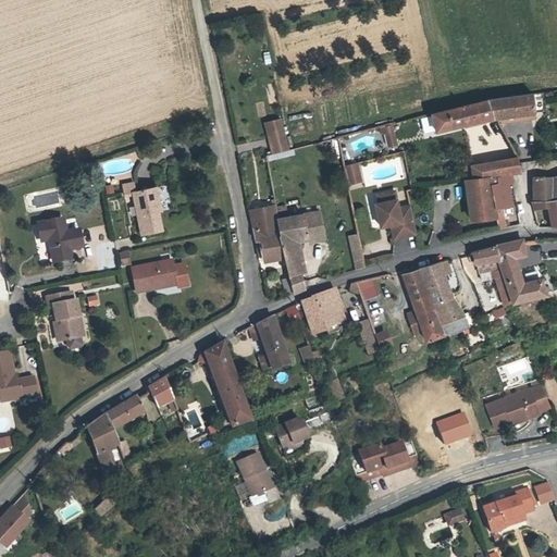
[(533,94),(487,100),(494,118),(496,118),(535,112),(533,94)]
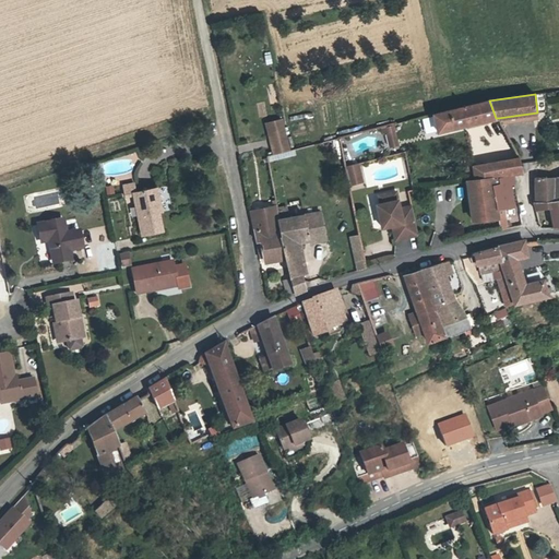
[(496,118),(489,100),(433,114),(438,131),(482,121),(496,118)]
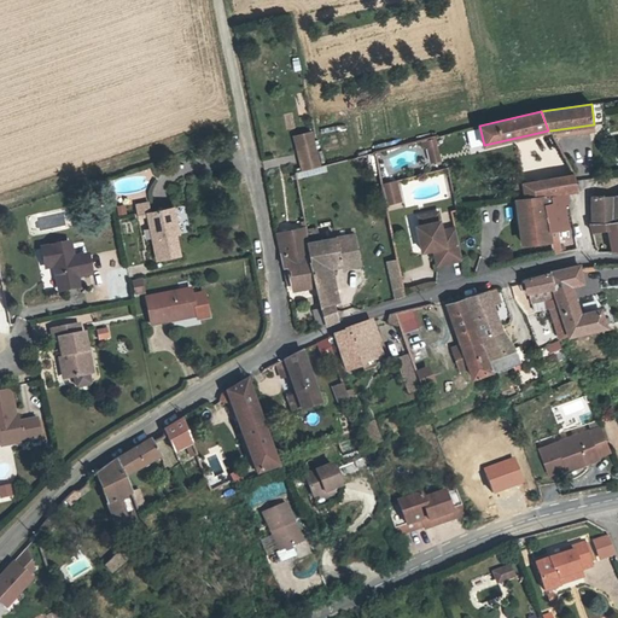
[(595,132),(594,124),(551,130),(554,138),(595,132)]
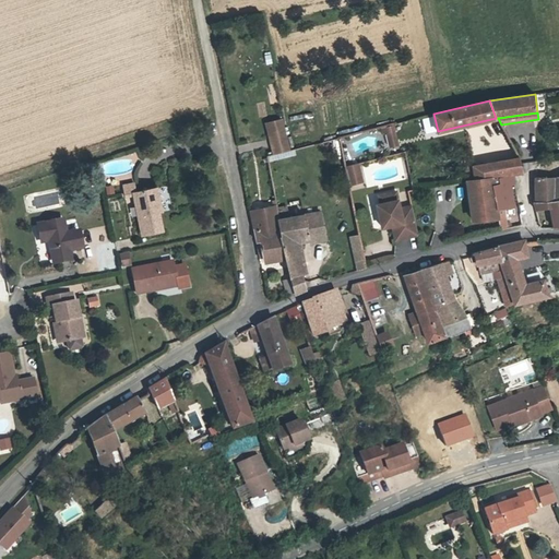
[(266,122),(269,132),(285,128),(283,118),(266,122)]
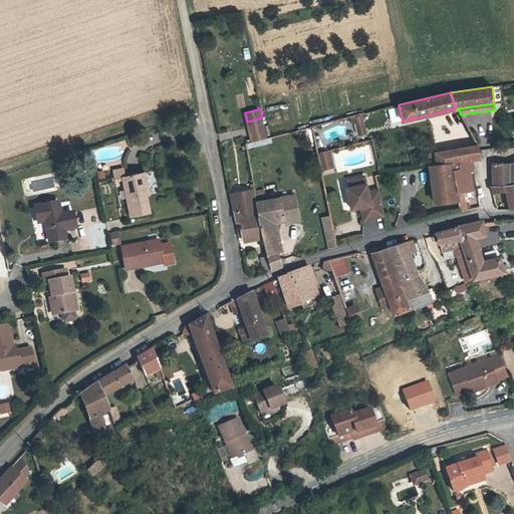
[(355,121),(355,122),(363,120),(361,114),(351,117),(352,122),(355,121)]
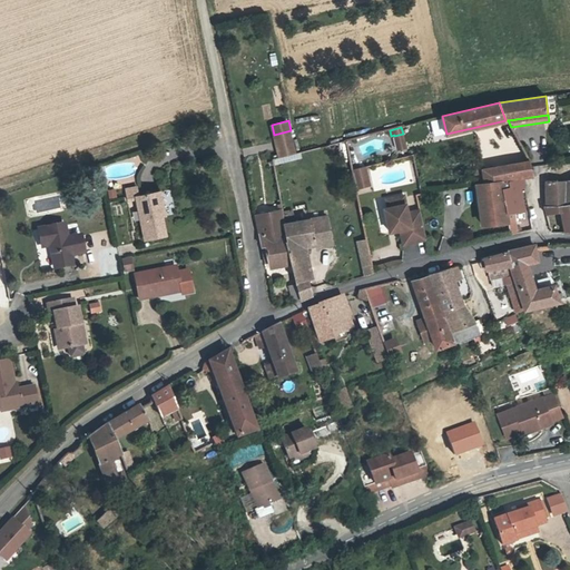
[(291,130),(274,135),(281,157),(296,154),(291,130)]
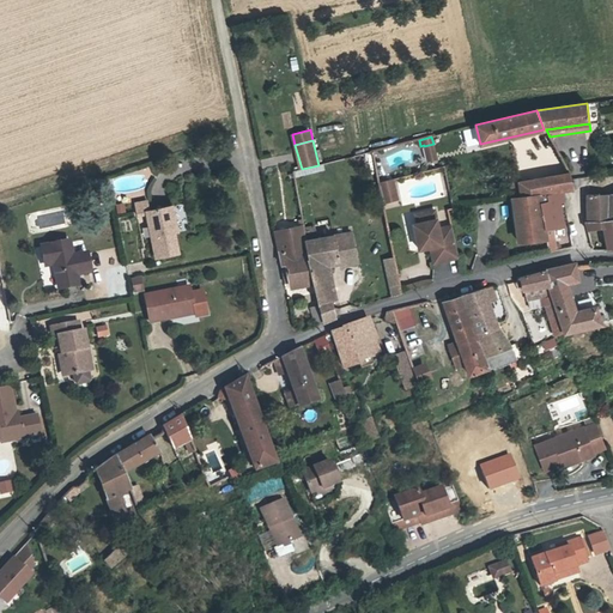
[(434,144),(424,146),(428,161),(437,158),(434,144)]
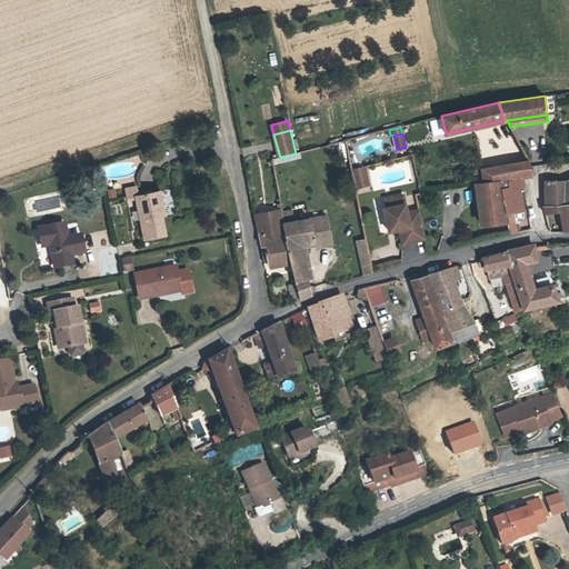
[(530,166),(528,160),(515,162),(517,177),(522,176),(532,176),(530,166)]
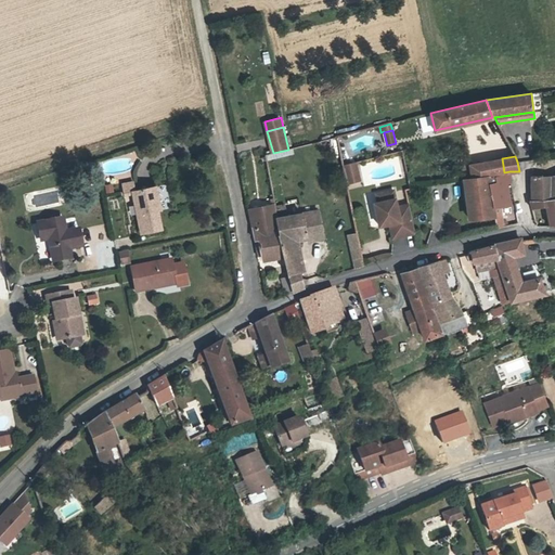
[(482,162),(485,177),(491,176),(497,175),(504,172),(502,158),(482,162)]
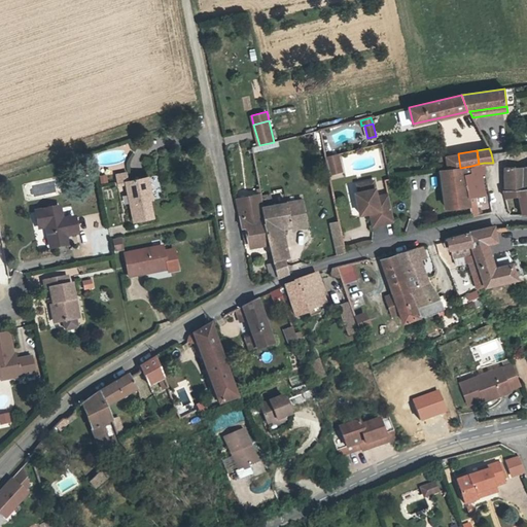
[(341,165),(338,153),(325,156),(327,168),(341,165)]
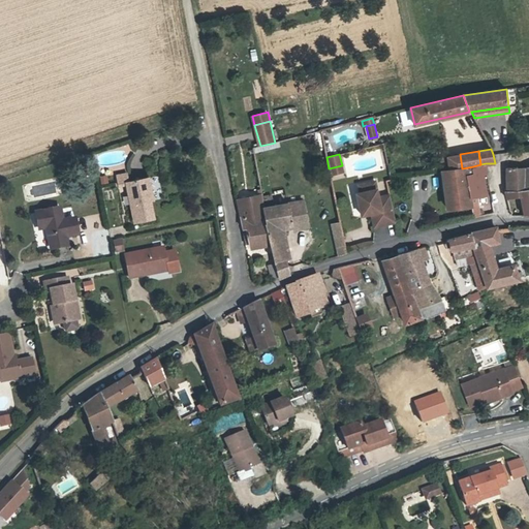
[(462,168),(460,154),(447,156),(449,169),(462,168)]
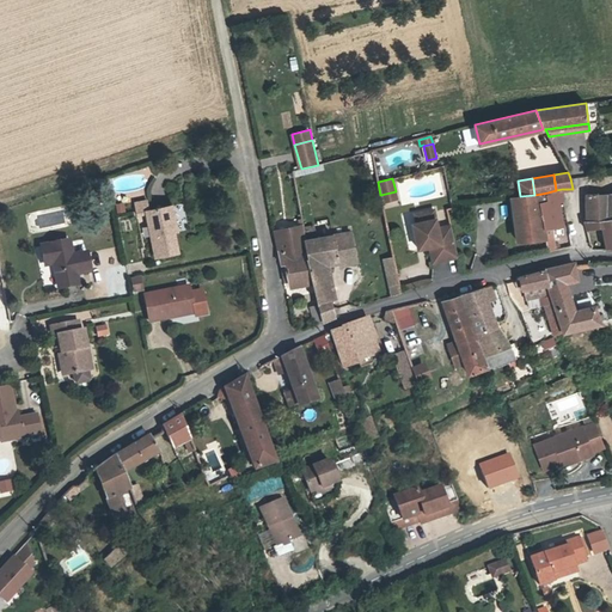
[(556,190),(548,193),(549,201),(545,237),(554,236),(552,227),(562,226),(558,202),(563,201),(562,189),(556,190)]
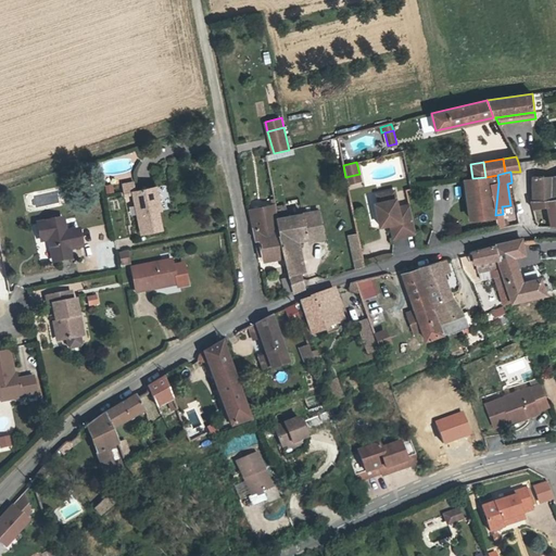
[(359,174),(345,177),(346,184),(361,180),(359,174)]
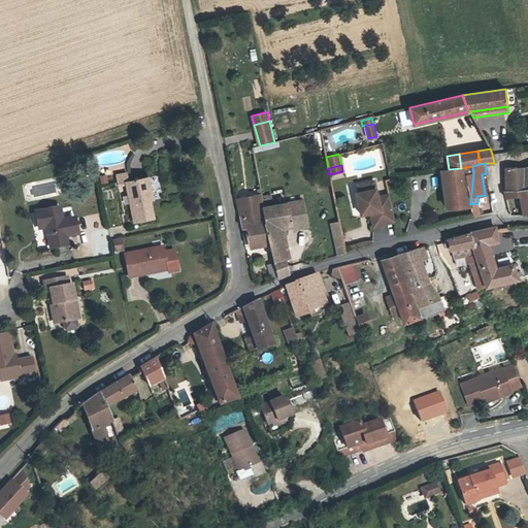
[(461,168),(449,169),(454,206),(454,207),(470,205),(470,204),(469,190),(466,174),(473,173),(472,166),(467,167),(461,168)]
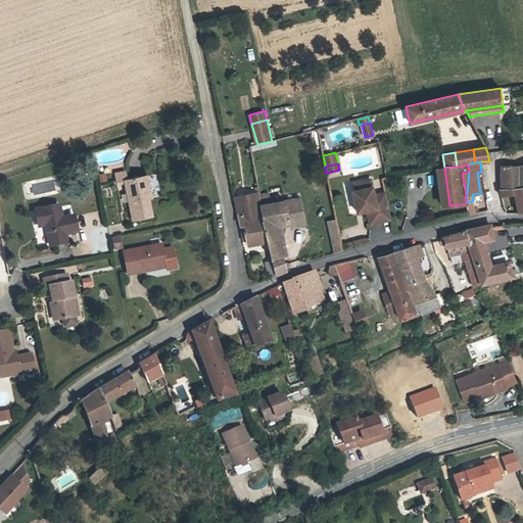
[(501,165),(502,188),(511,187),(520,187),(522,186),(522,164),(519,165),(501,165)]
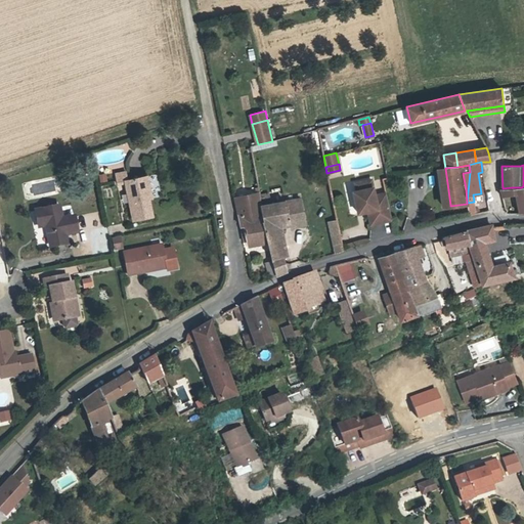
[(450,205),(445,168),(438,170),(443,206),(450,205)]
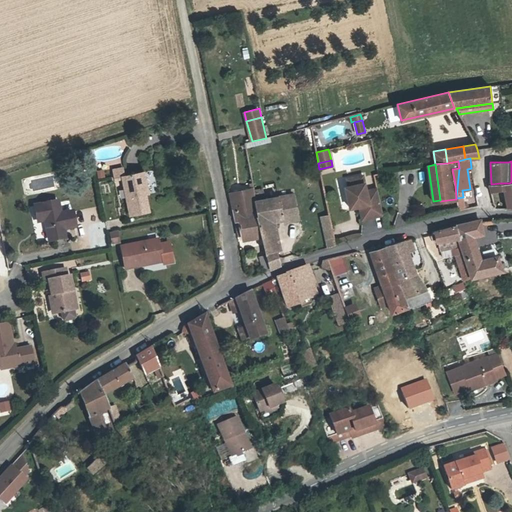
[(115,178),(123,176),(125,176),(123,168),(113,170),(115,178)]
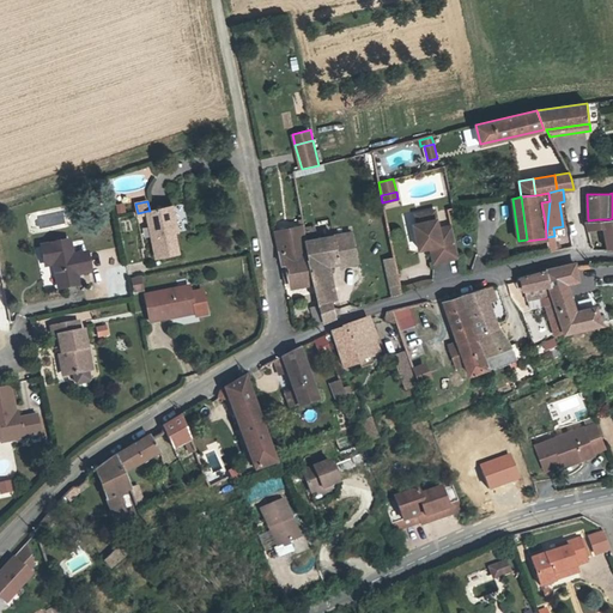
[(150,211),(147,211),(157,258),(178,253),(174,232),(176,232),(171,206),(150,211)]
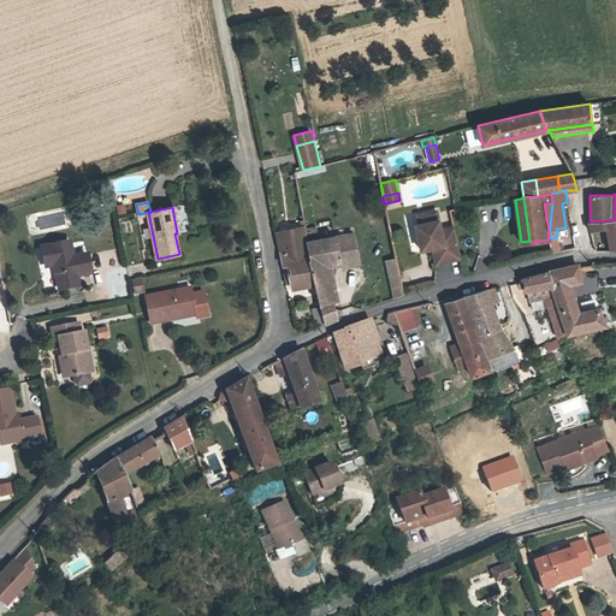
[(437,212),(424,214),(426,223),(420,225),(415,225),(421,250),(433,248),(437,247),(438,250),(434,254),(436,264),(461,259),(454,227),(440,230),(437,212)]
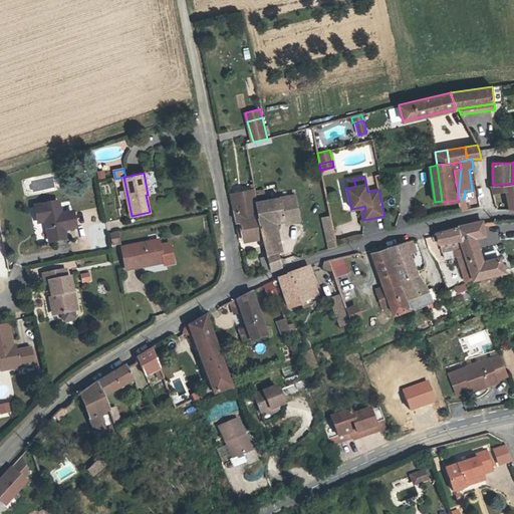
[(490,185),(493,193),(506,191),(509,210),(513,209),(513,183),(511,184),(502,184),(493,185),(490,185)]
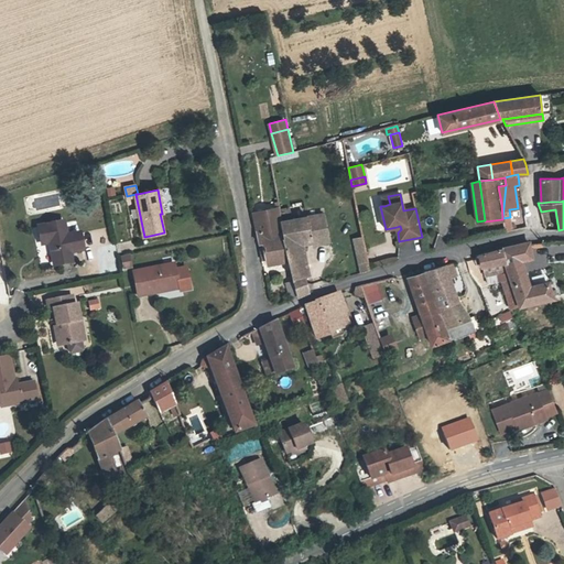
[(280,212),(279,207),(266,209),(266,213),(253,216),(253,217),(259,243),(259,245),(262,261),(266,260),(288,256),(283,239),(284,239),(281,221),(280,212)]
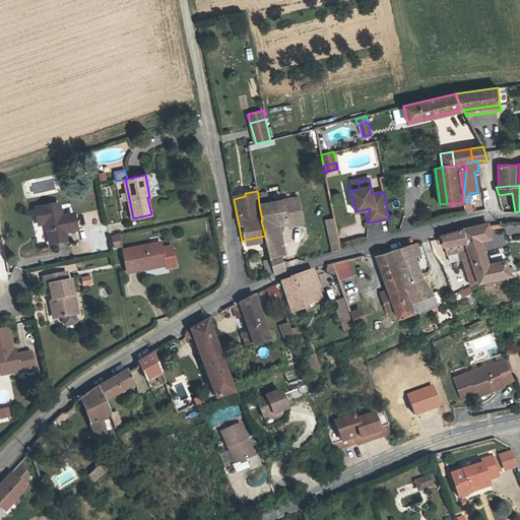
[(299,197),(259,204),(262,220),(261,220),(265,236),(266,241),(270,260),(274,273),(285,269),(281,253),(284,253),(279,226),(278,223),(303,217),(299,197)]
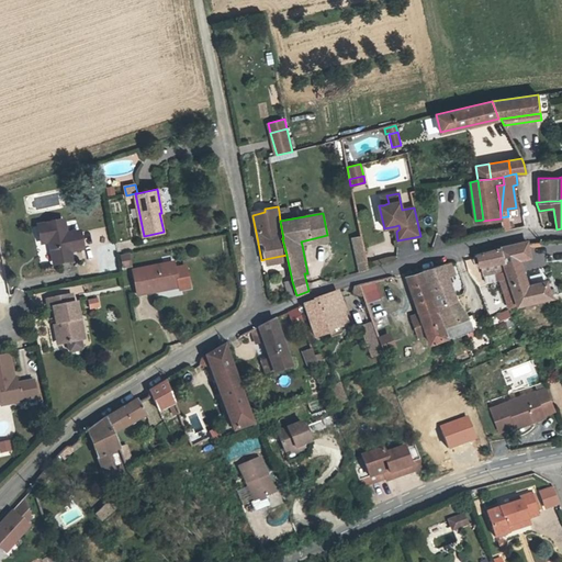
[(508,216),(501,217),(501,218),(502,224),(503,231),(509,228),(508,216)]
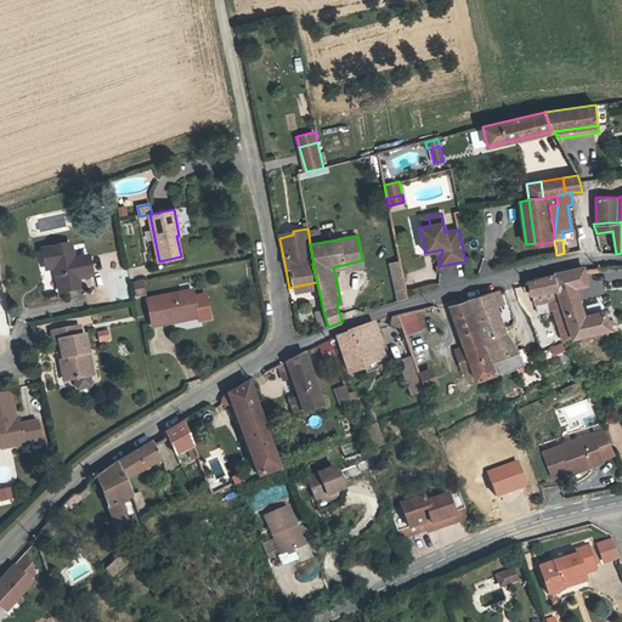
[(79,288),(77,278),(75,275),(90,271),(88,256),(73,260),(69,244),(43,250),(46,269),(55,267),(60,293),(79,288)]
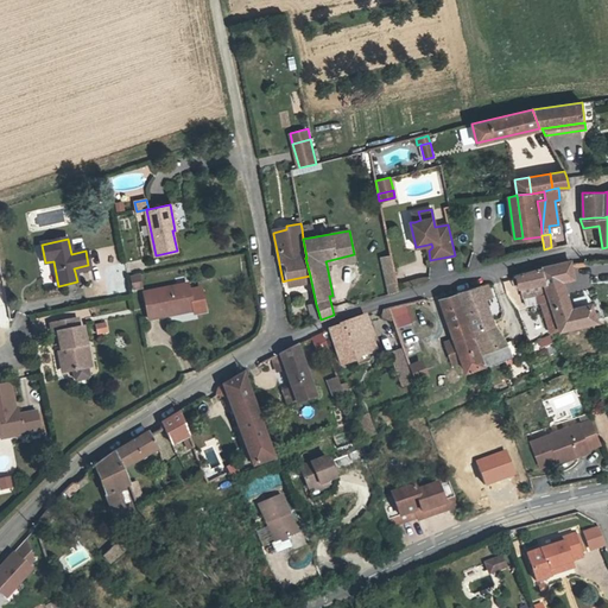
[(325,261),(327,265),(337,263),(337,265),(355,261),(354,254),(325,261)]
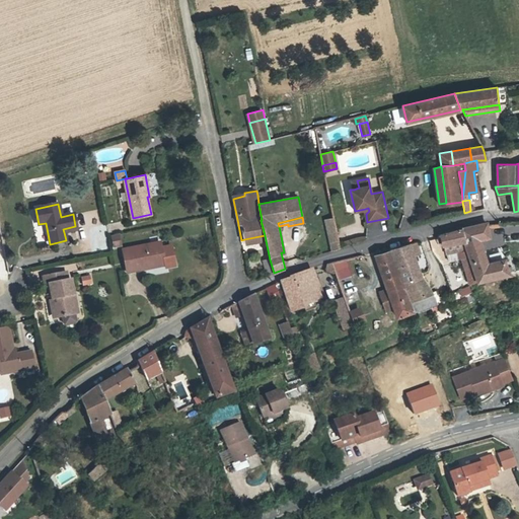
[(337,234),(332,218),(325,220),(328,236),(337,234)]
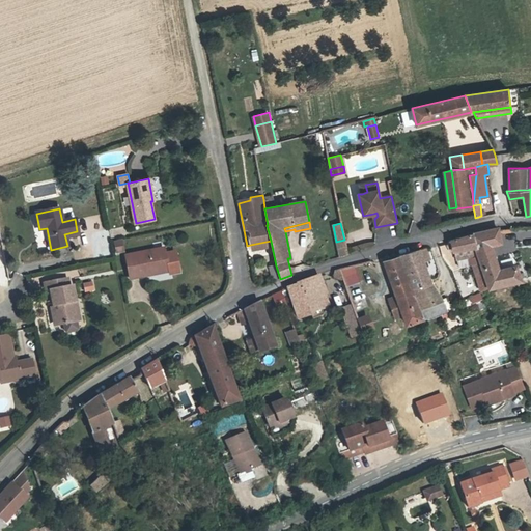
[(472,234),(480,261),(488,287),(520,280),(515,266),(499,271),(491,245),(501,243),(498,230),(498,228),(472,234)]
